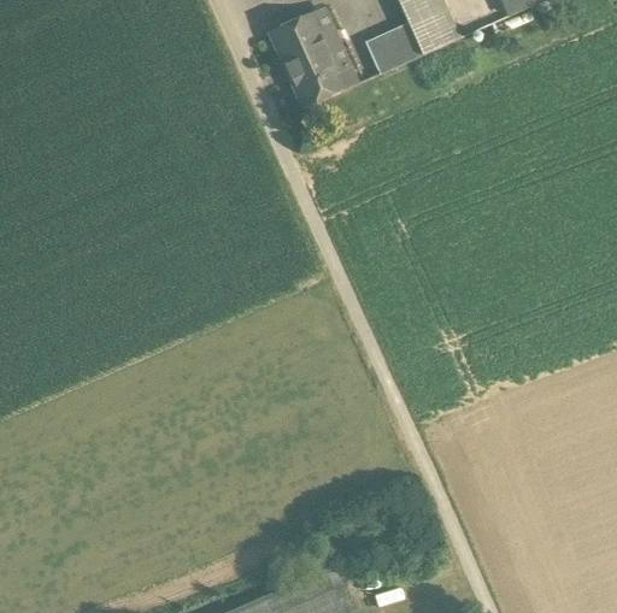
[(397,0),(407,22),(423,54),(458,39),(440,0),(397,0)]
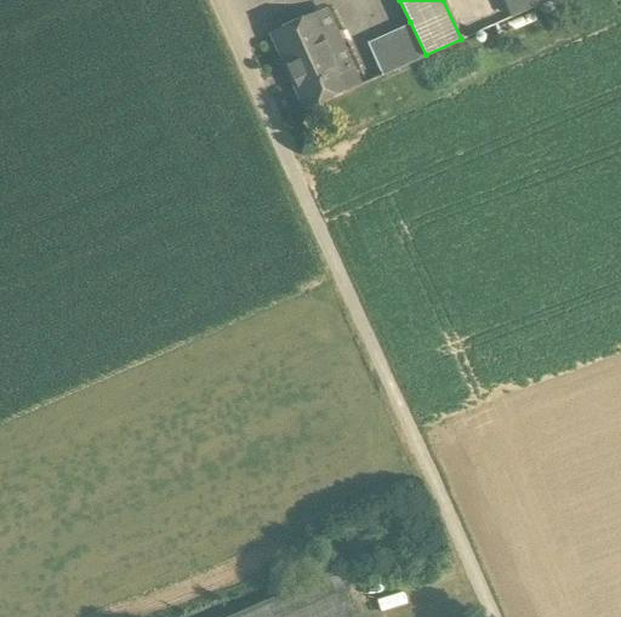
[(501,0),(510,17),(548,0),(501,0)]
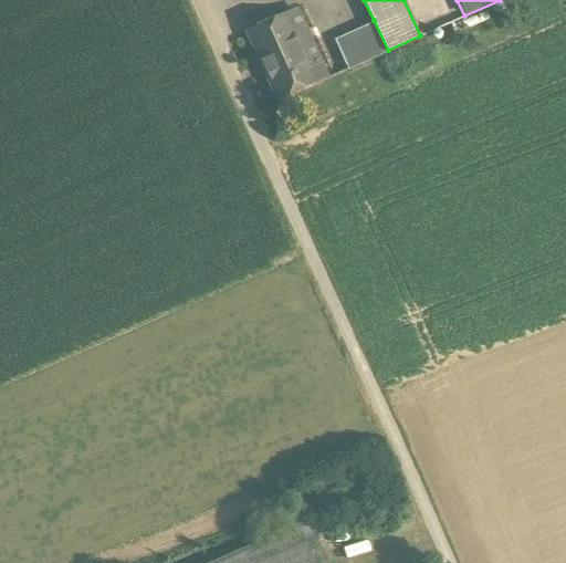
[(286,11),(248,29),(279,98),(317,82),(286,11)]
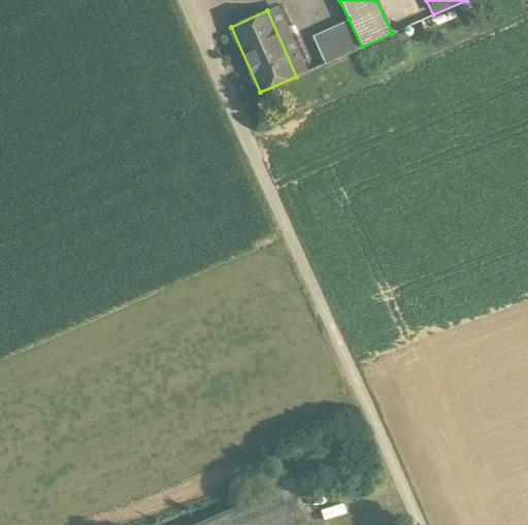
[(349,19),(312,35),(325,63),(362,46),(349,19)]
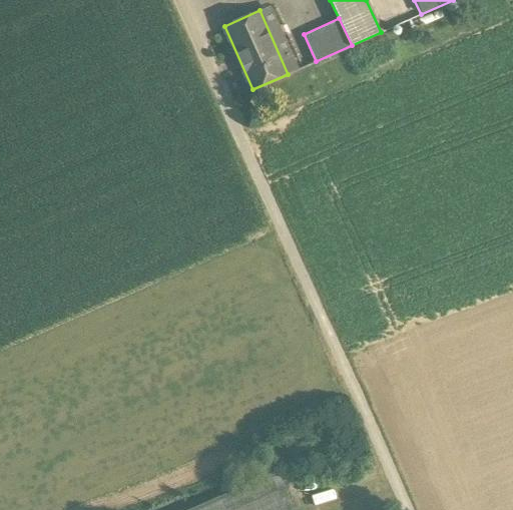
[(293,509),(277,473),(192,509),(293,509)]
